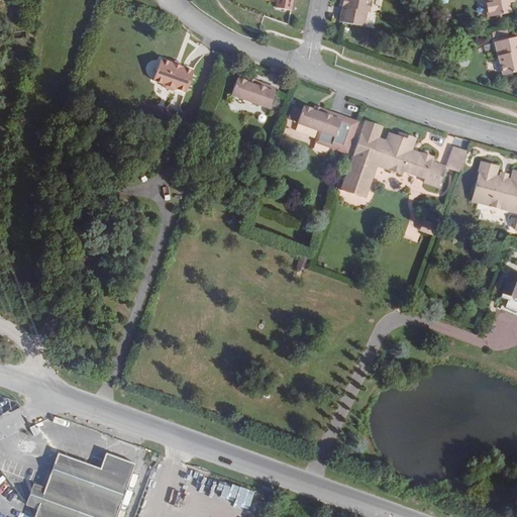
[(371,0),(348,0),(347,7),(342,6),(339,22),(343,23),(364,26),(367,11),(369,1),(372,2),(371,0)]
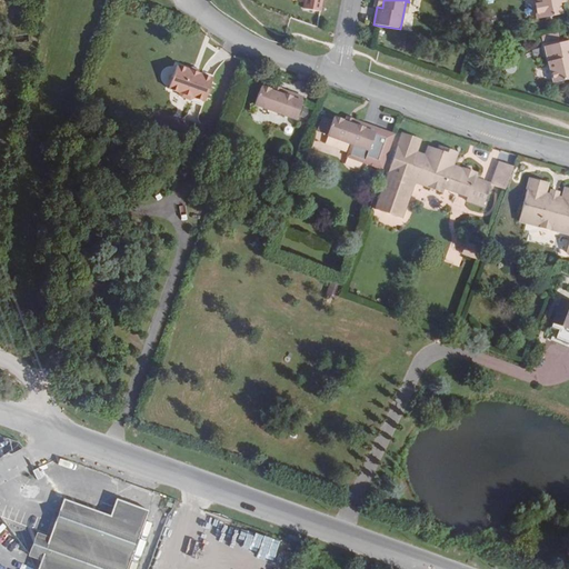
[(532,0),(537,19),(561,15),(559,3),(558,0),(532,0)]
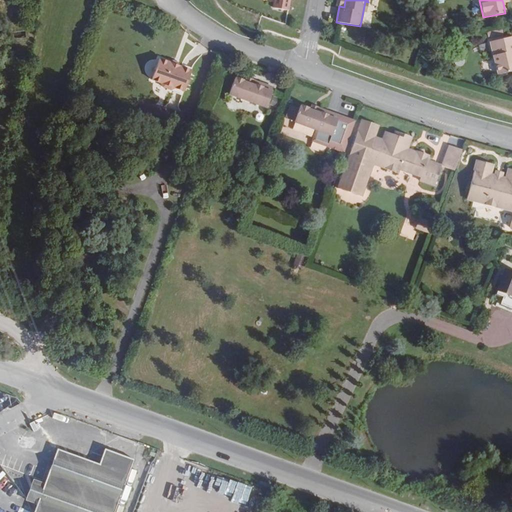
[(503,34),(502,28),(487,31),(488,36),(503,34)]
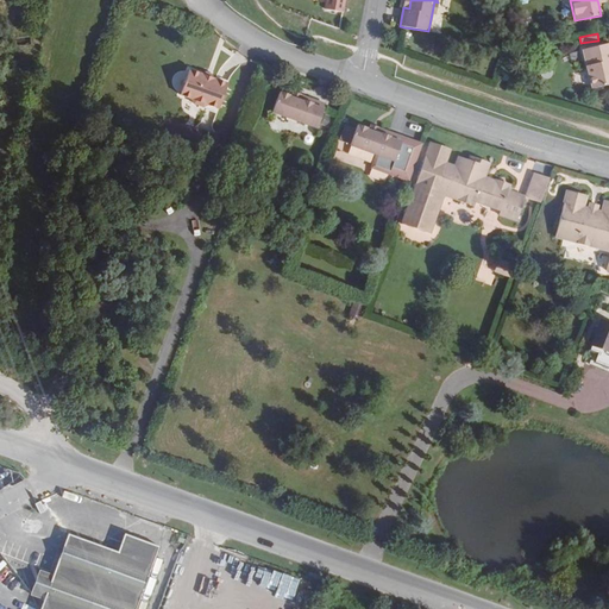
[(608,43),(607,44),(583,50),(592,89),(608,85),(608,62),(608,61),(608,43)]
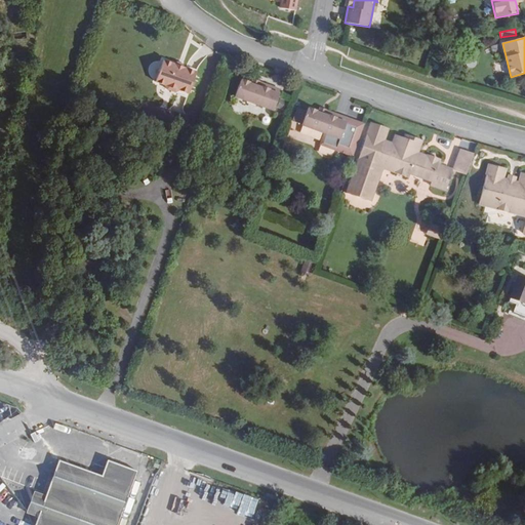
[(197,72),(163,59),(155,82),(189,93),(197,72)]
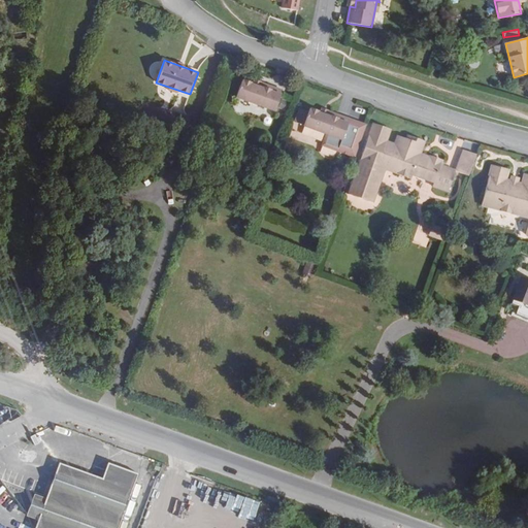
[(275,111),(282,94),(283,91),(269,87),(267,90),(253,85),(251,84),(251,83),(244,80),(243,81),(242,80),(236,97),(275,111)]
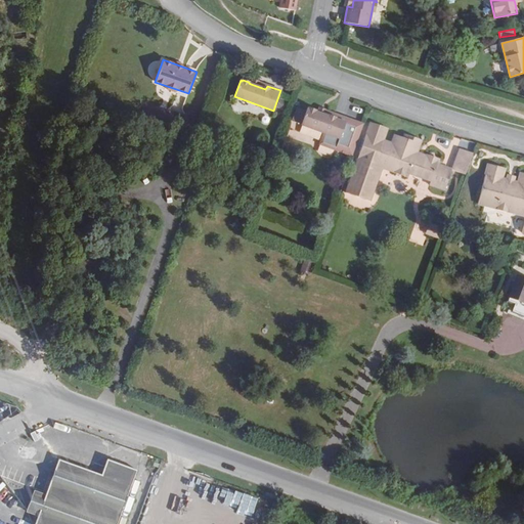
[(267,86),(267,85),(253,80),(251,84),(265,89),(267,86)]
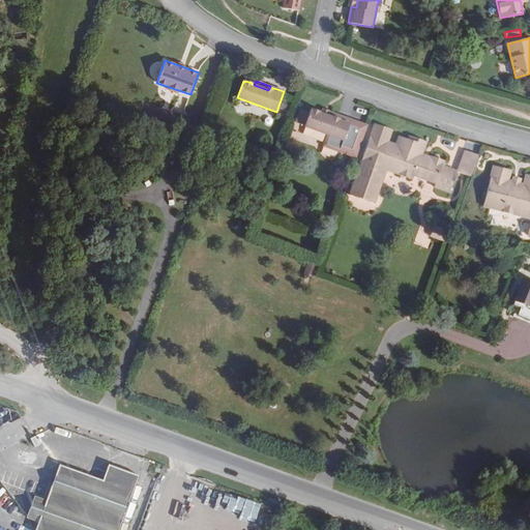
[(323,146),(356,157),(367,126),(337,115),(336,119),(321,114),(319,113),(319,112),(313,110),(312,111),(311,110),(310,113),(308,116),(298,112),(295,123),(327,135),(323,146)]
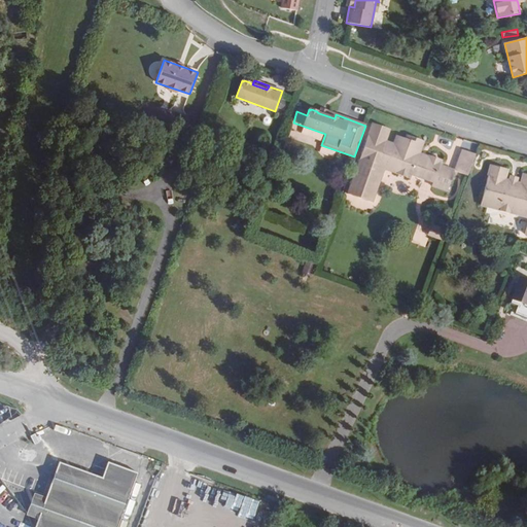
[(336,114),(321,109),(319,113),(335,118),(336,114)]
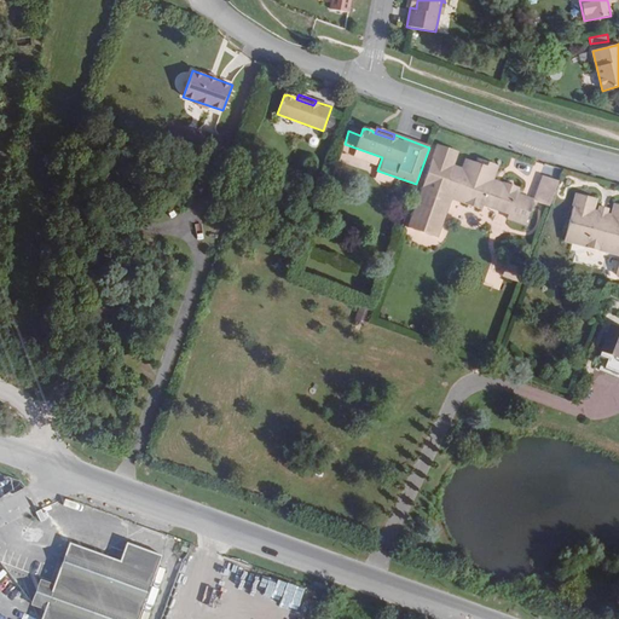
[(476,165),(467,161),(463,169),(452,166),(451,166),(456,151),(438,145),(409,227),(437,238),(451,198),(482,209),(484,206),(509,214),(508,218),(526,225),(534,201),(516,195),(519,189),(504,184),(503,187),(492,184),(498,167),(479,160),(476,165)]
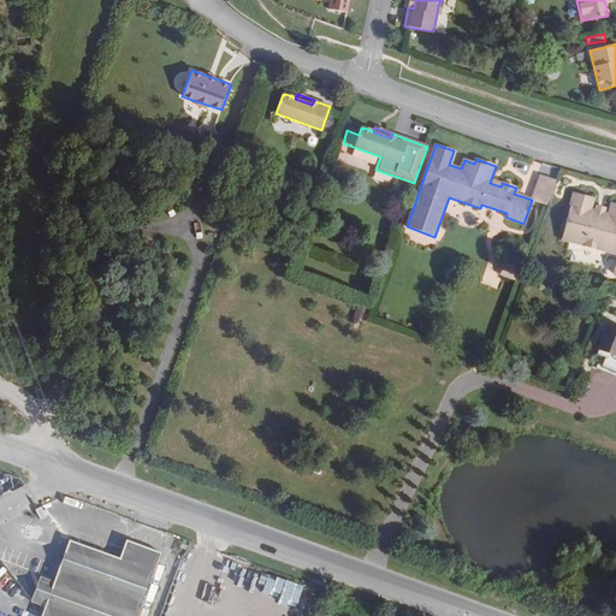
[(540,175),(532,200),(546,205),(556,181),(540,175)]
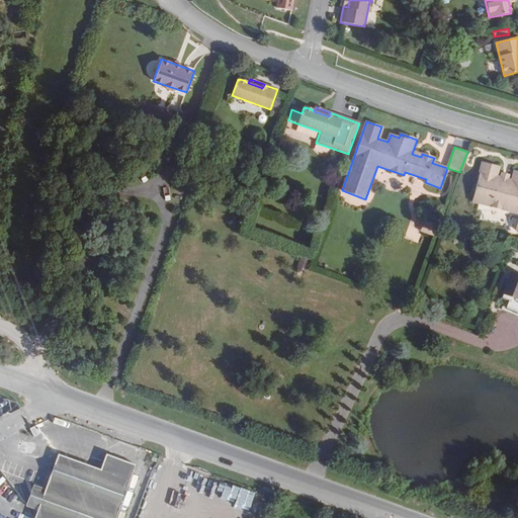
[(517,172),(515,171),(512,181),(508,179),(509,175),(502,173),(501,178),(496,176),(499,167),(483,163),(472,201),(517,212),(517,223),(516,231),(517,231),(517,172)]
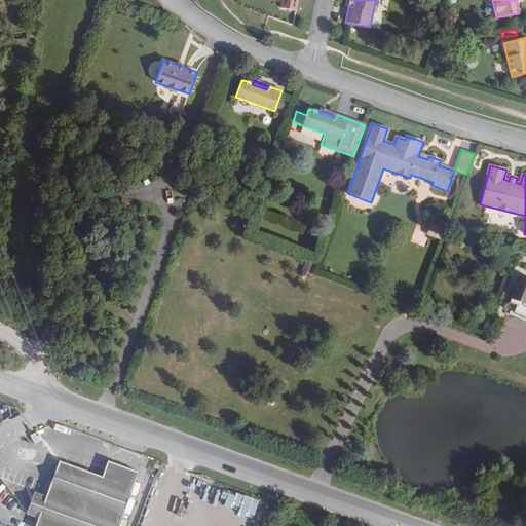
[(442,240),(446,230),(433,225),(428,235),(442,240)]
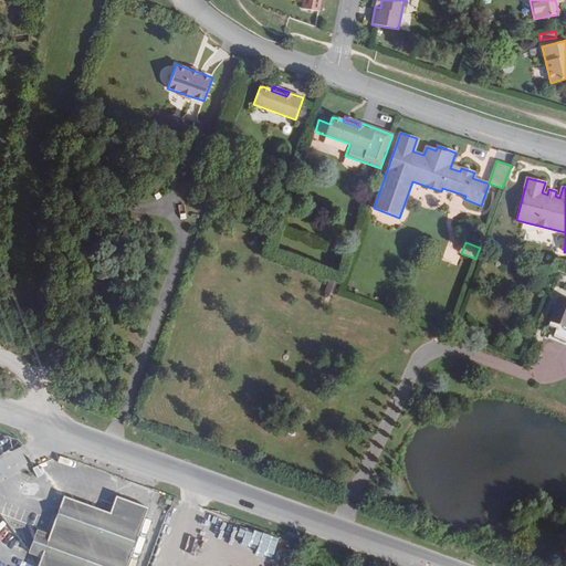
[(565,303),(557,300),(548,321),(565,327),(565,303)]
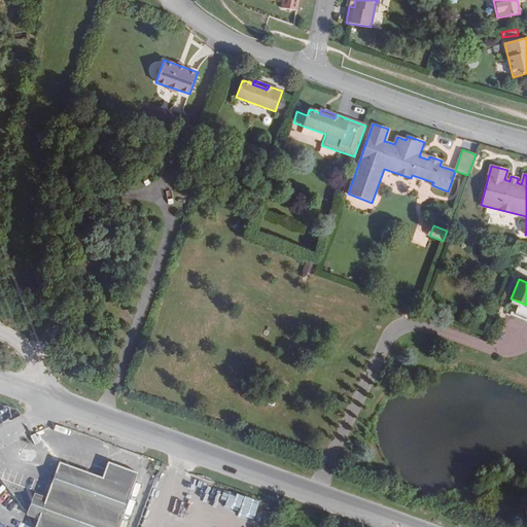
[(81,367),(72,364),(69,373),(78,377),(81,367)]
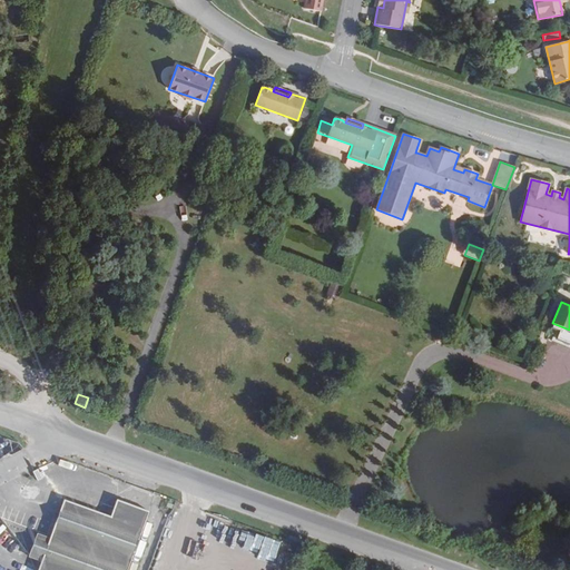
[(89,491),(86,504),(107,510),(110,497),(89,491)]
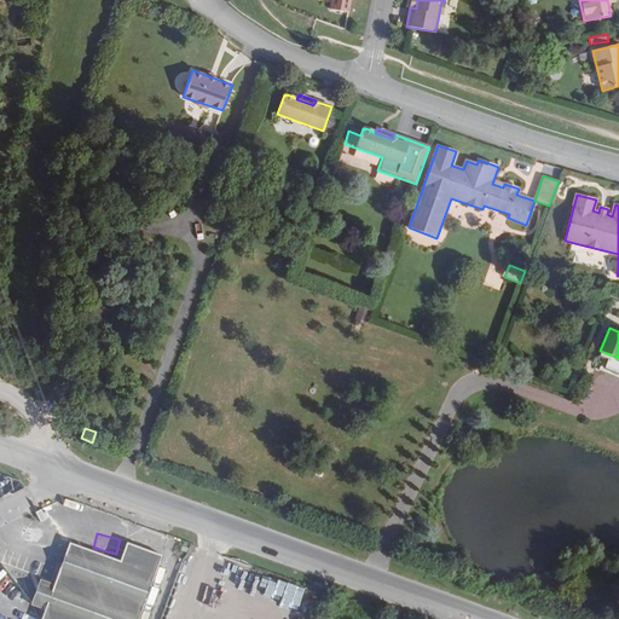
[(138,618),(161,556),(126,543),(120,562),(69,543),(55,584),(45,611),(41,618),(138,618)]
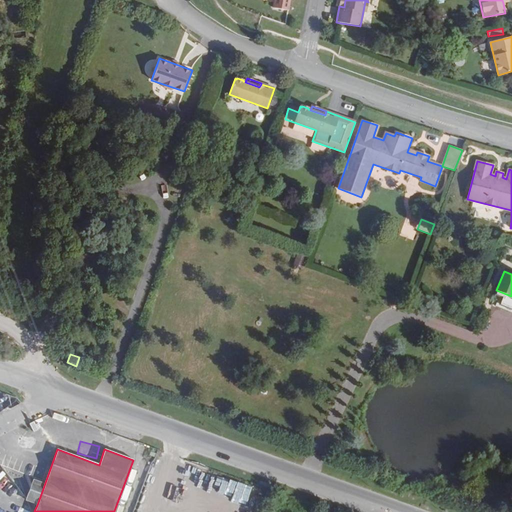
[(45,483),(33,479),(25,501),(37,505),(45,483)]
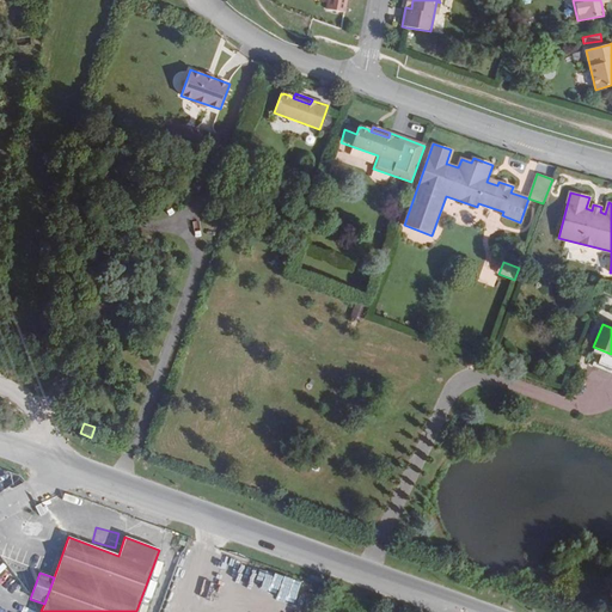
[(306,593),(303,605),(312,609),(317,597),(306,593)]
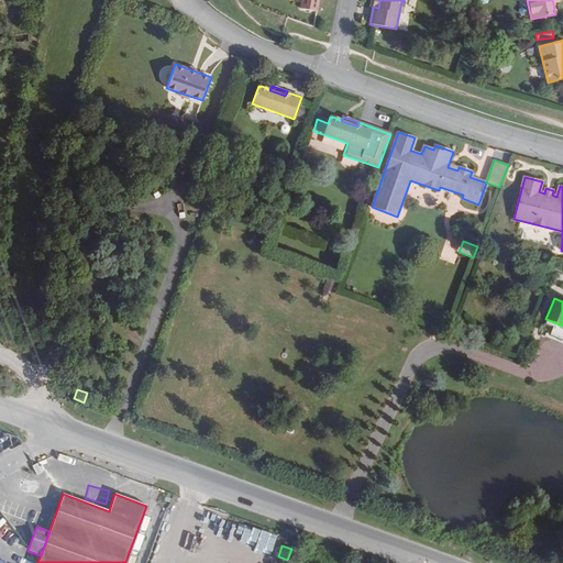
[(241,562),(245,553),(227,547),(220,562),(241,562)]
